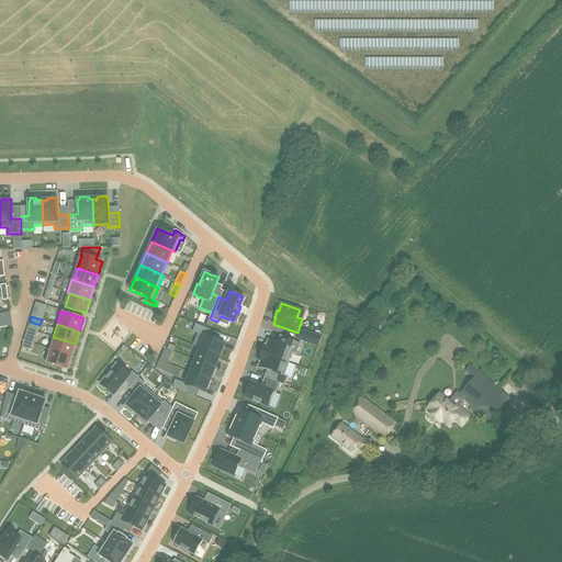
[(224,344),(209,337),(212,330),(195,324),(192,332),(204,337),(200,348),(220,356),(224,344)]
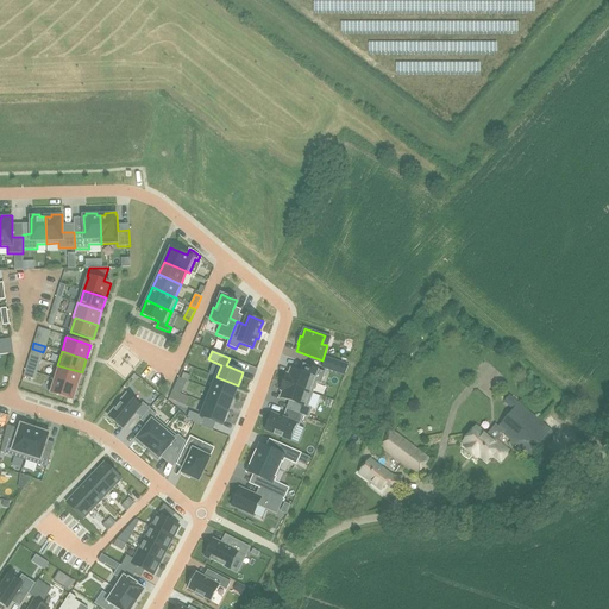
[(39,366),(41,360),(30,356),(27,363),(39,366)]
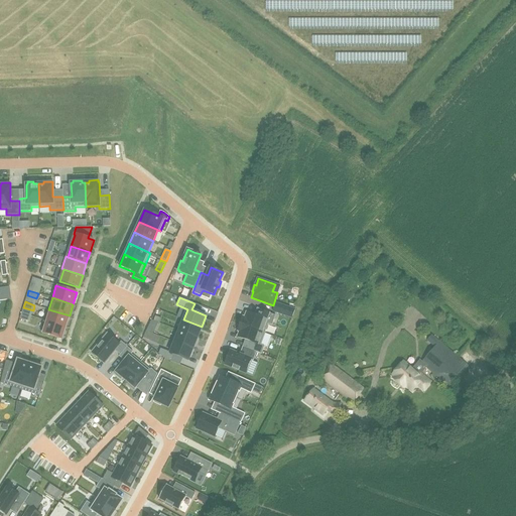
[(286,315),(289,308),(276,303),(273,311),(286,315)]
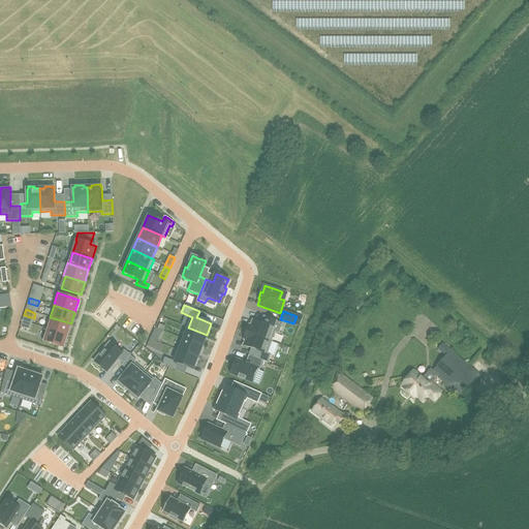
[(133,315),(125,322),(141,339),(148,332),(133,315)]
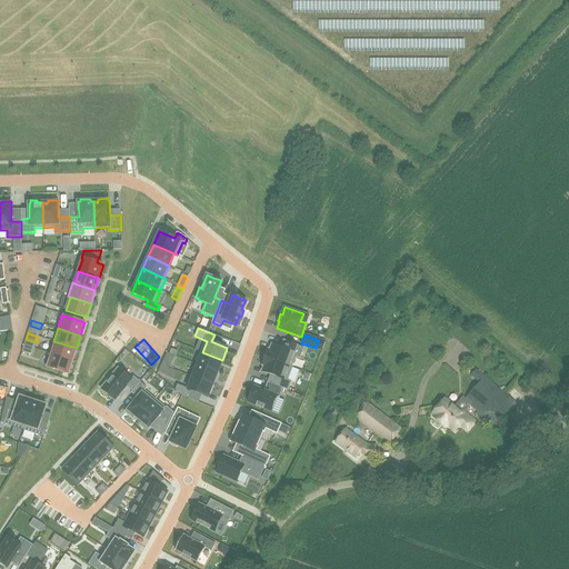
[(53,341),(49,353),(72,360),(77,348),(53,341)]
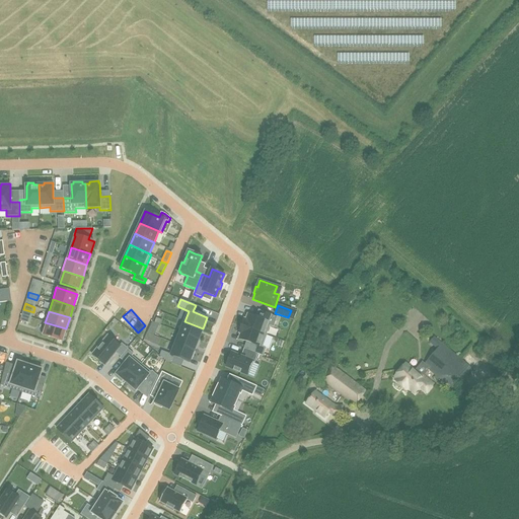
[(244,319),(241,325),(267,335),(270,326),(274,327),(277,317),(264,312),(262,319),(248,314),(246,319),(244,319)]
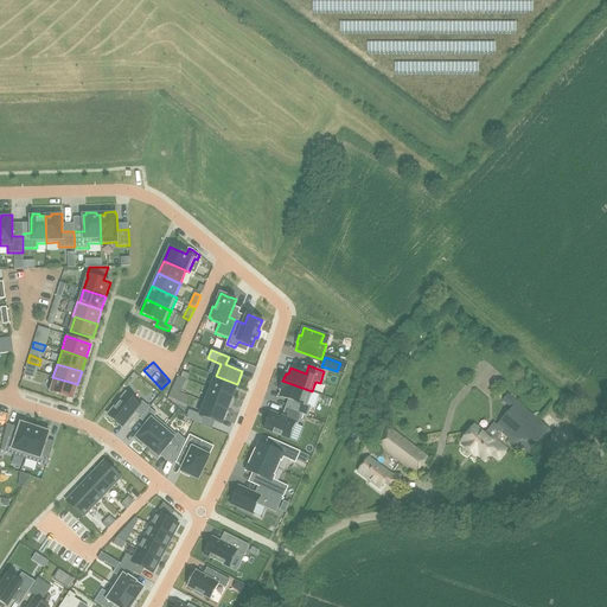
[(37,371),(25,368),(24,375),(34,378),(37,371)]
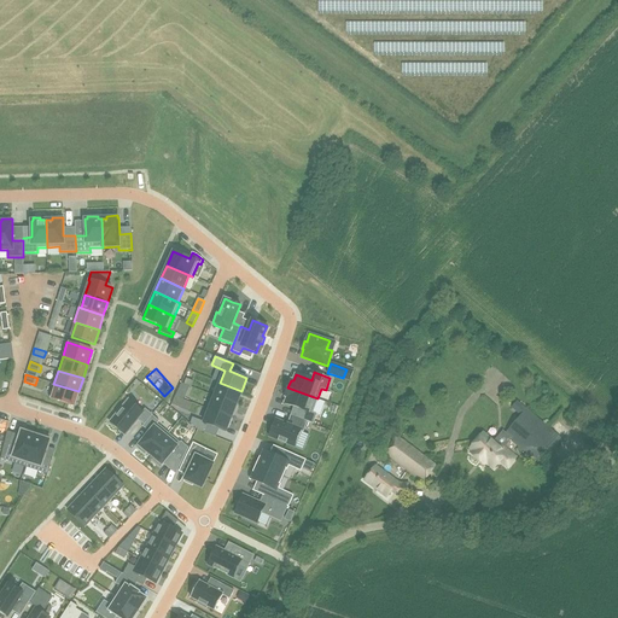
[(235,404),(242,391),(220,383),(215,396),(235,404)]
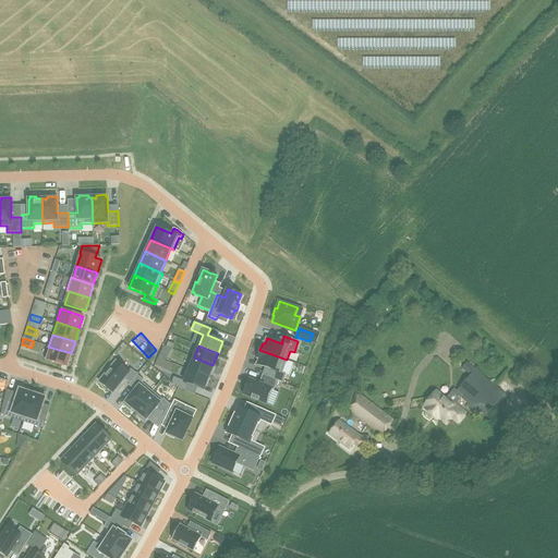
[(71,353),(48,347),(45,360),(67,366),(71,353)]
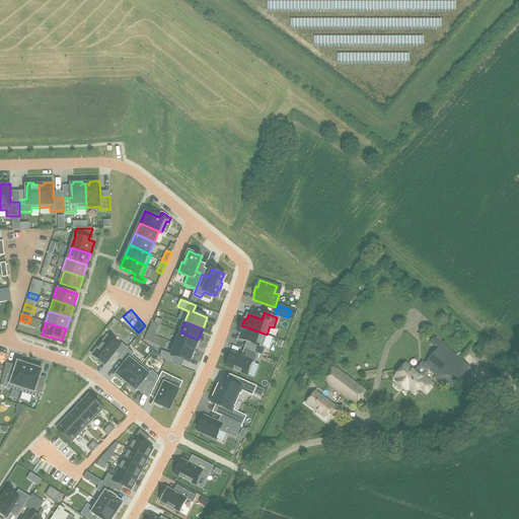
[(155,336),(159,325),(152,322),(148,331),(155,336)]
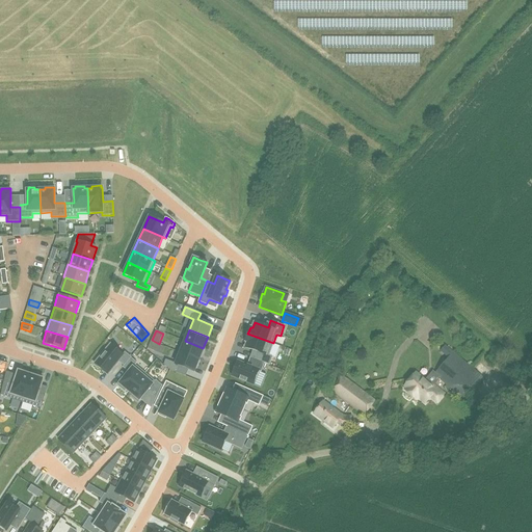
[(273,343),(247,334),(245,341),(247,342),(245,347),(259,352),(256,360),(269,365),(272,356),(269,355),(273,343)]
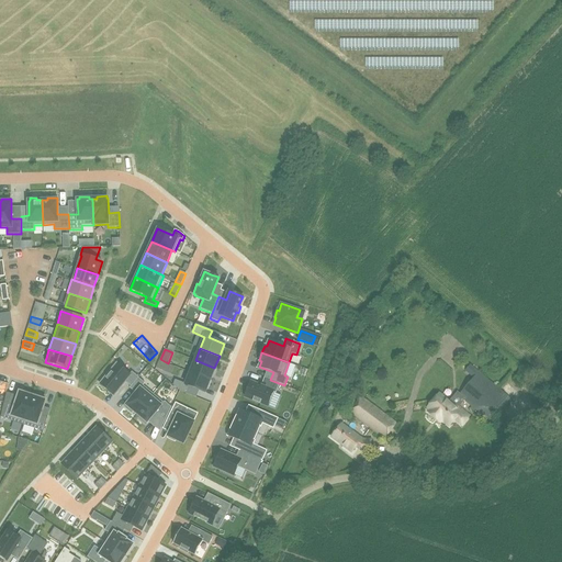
[(210,380),(214,368),(195,360),(190,372),(210,380)]
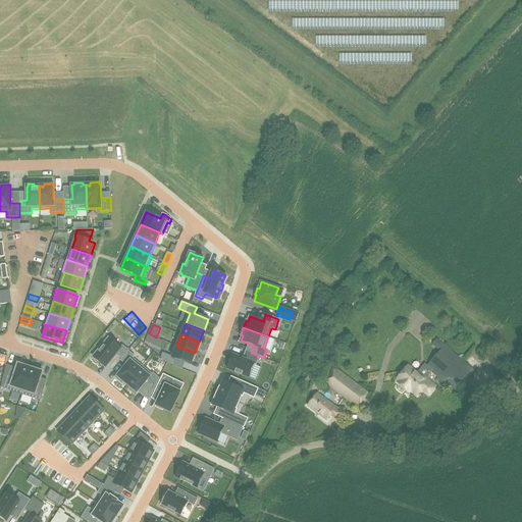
[(122,346),(120,348),(108,337),(93,357),(106,367),(116,355),(121,359),(128,351),(122,346)]
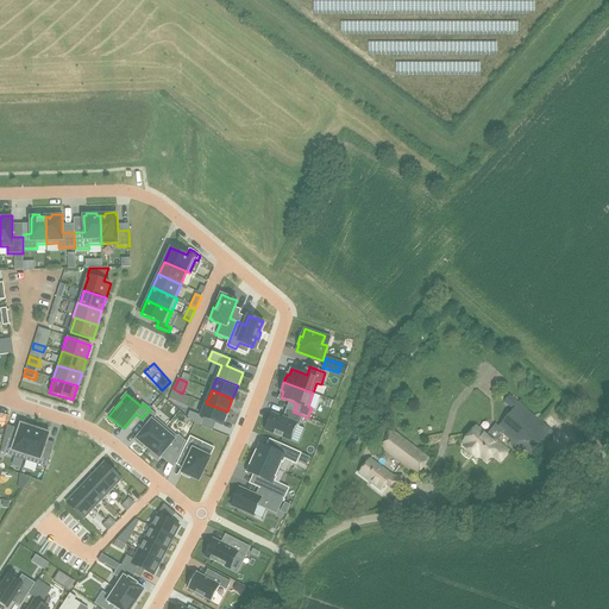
[(221,425),(227,412),(206,403),(201,416),(189,412),(187,418),(195,424),(202,426),(206,419),(221,425)]
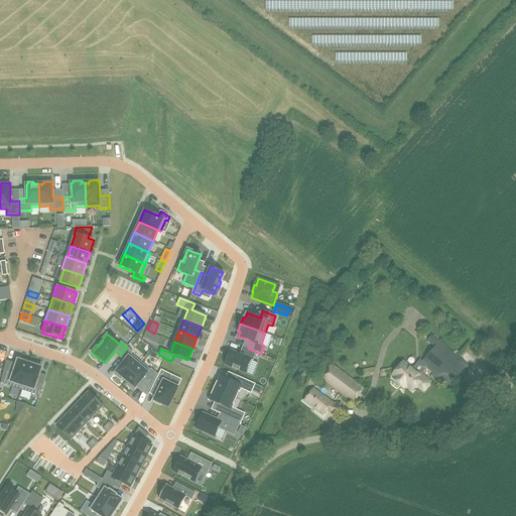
[(468,366),(439,342),(421,363),(450,387),(468,366)]
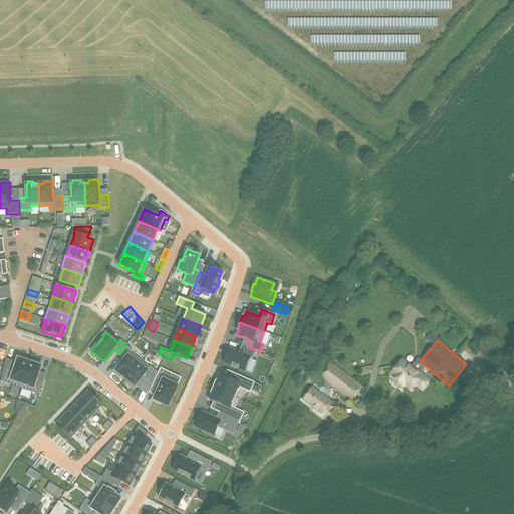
[(124,378),(141,360),(131,352),(133,350),(126,345),(119,353),(118,354),(123,359),(114,370),(113,371),(120,377),(121,376),(124,378)]
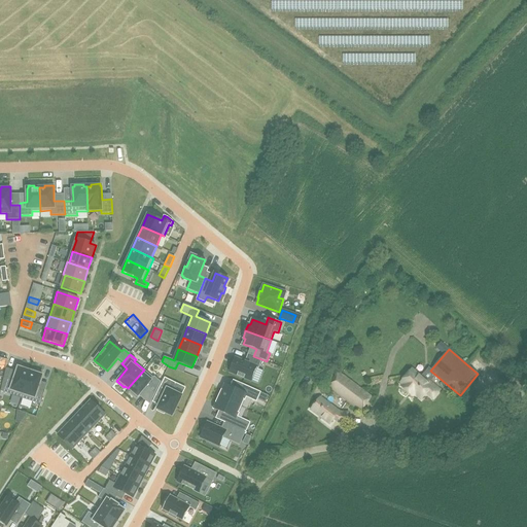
[(251,381),(256,367),(258,369),(262,359),(253,356),(247,354),(245,362),(235,358),(230,372),(237,375),(237,377),(244,379),(244,378),(251,381)]
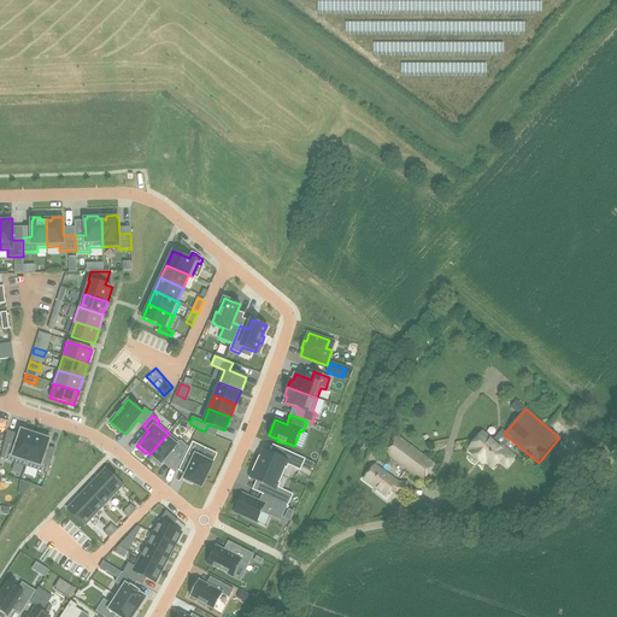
[(25,466),(36,435),(31,433),(33,432),(23,428),(23,430),(22,430),(16,446),(9,444),(4,459),(25,466)]
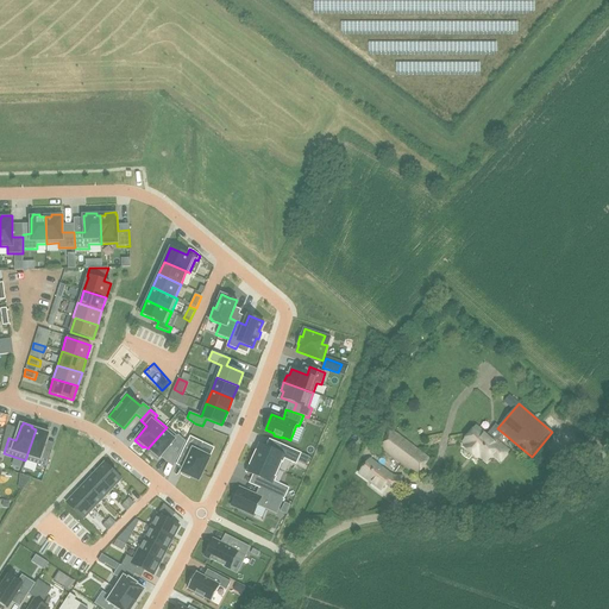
[(491,440),(476,426),(464,441),(466,444),(464,446),(472,452),(473,450),(487,460),(493,453),(501,459),(509,450),(494,437),(491,440)]
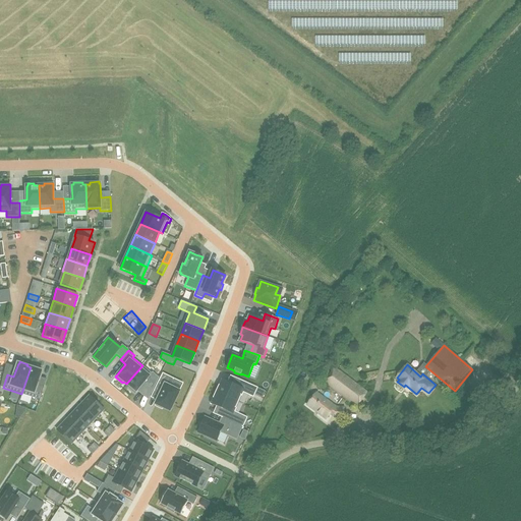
[(151,394),(159,378),(153,372),(153,373),(142,365),(126,384),(129,387),(128,388),(135,394),(136,393),(141,386),(151,394)]
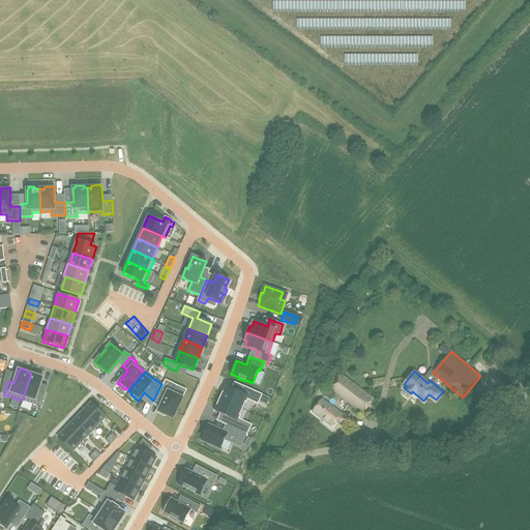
[(34,375),(31,374),(22,401),(40,407),(45,393),(38,391),(43,378),(41,377),(42,375),(35,373),(34,375)]
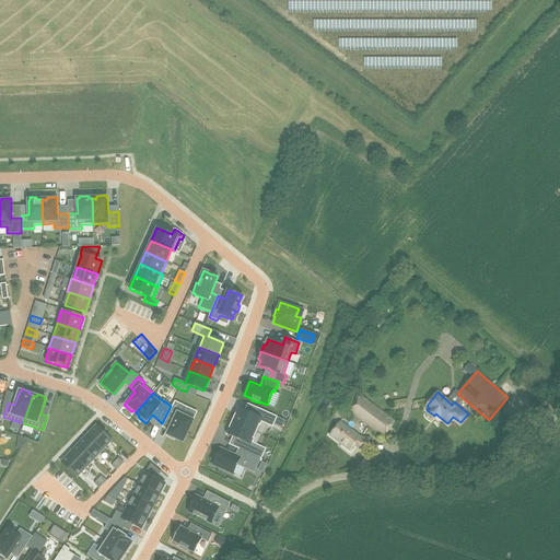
[(384,438),(396,422),(361,395),(349,411),(384,438)]
